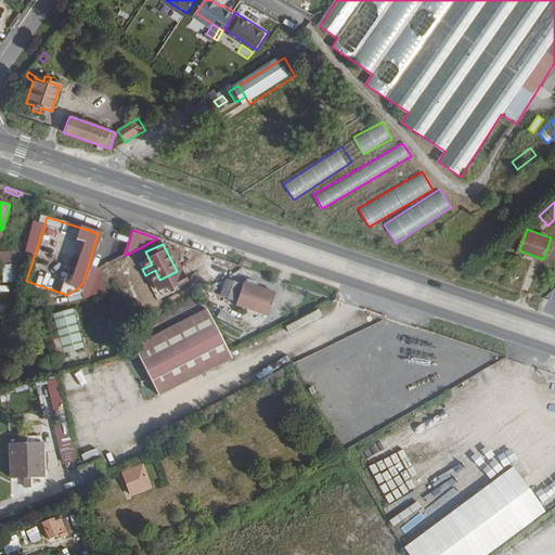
[(23,250),(0,250),(0,261),(23,261),(23,250)]
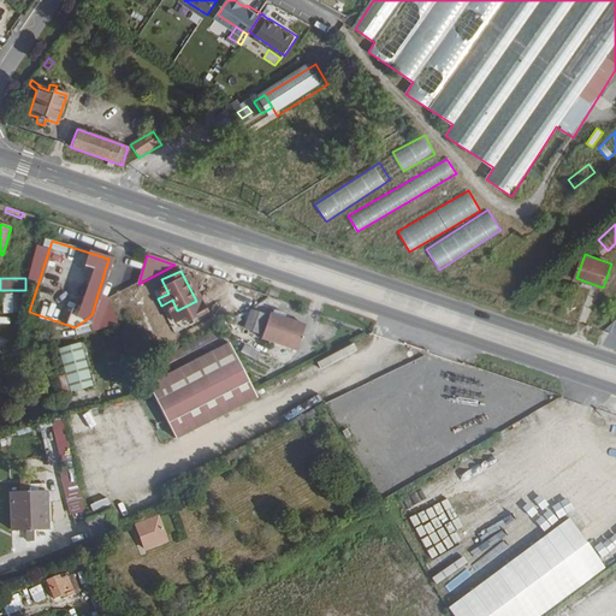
[(158,298),(169,294),(161,279),(150,285),(158,298)]
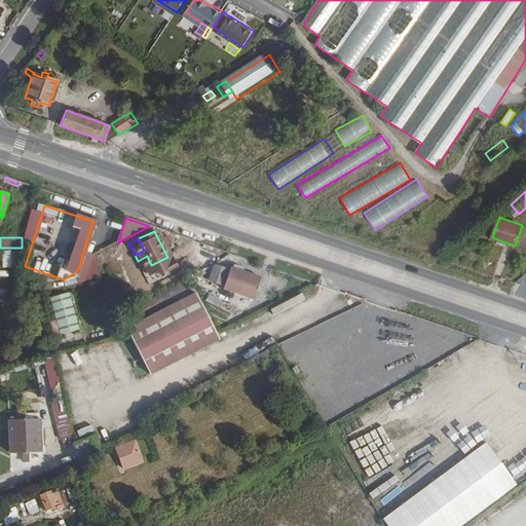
[(16,251),(2,251),(2,268),(16,267),(16,251)]
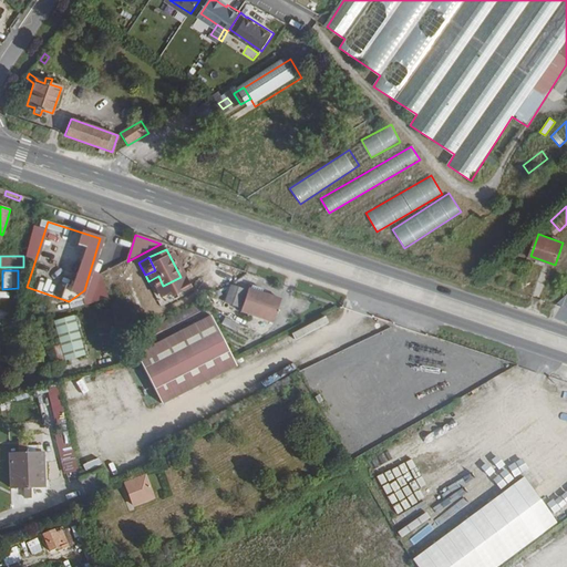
[(99,275),(90,306),(109,300),(99,275)]
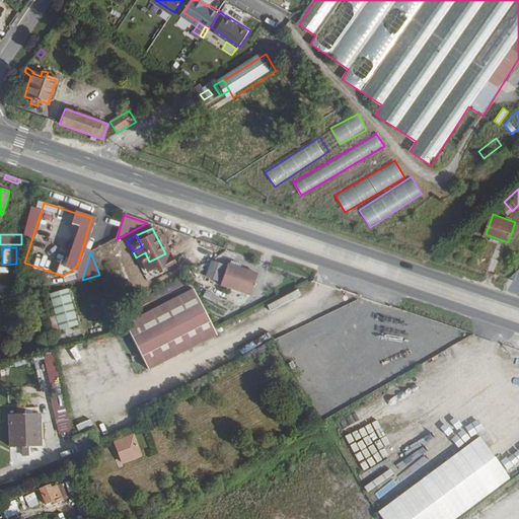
[(146,279),(174,266),(168,252),(165,253),(149,262),(145,252),(136,257),(146,279)]
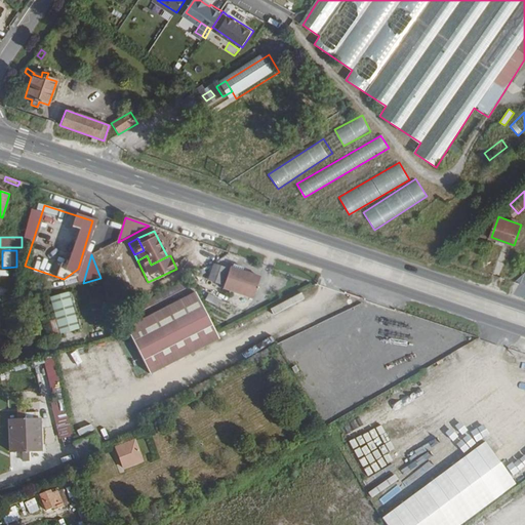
[(209,282),(219,285),(227,268),(215,264),(209,282)]
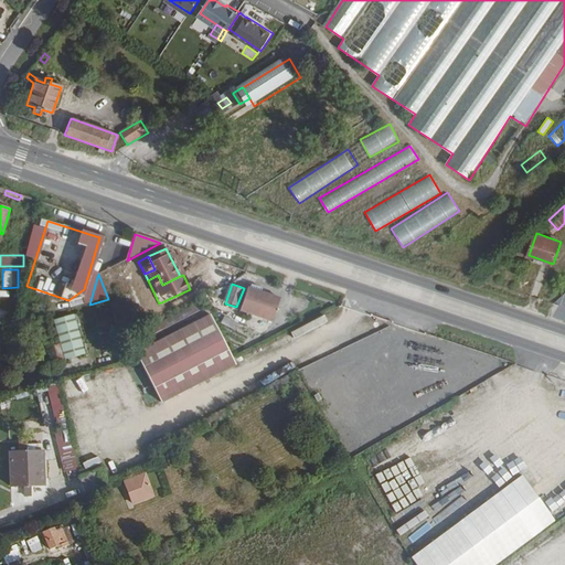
[(0,287),(0,302),(10,304),(11,288),(0,287)]
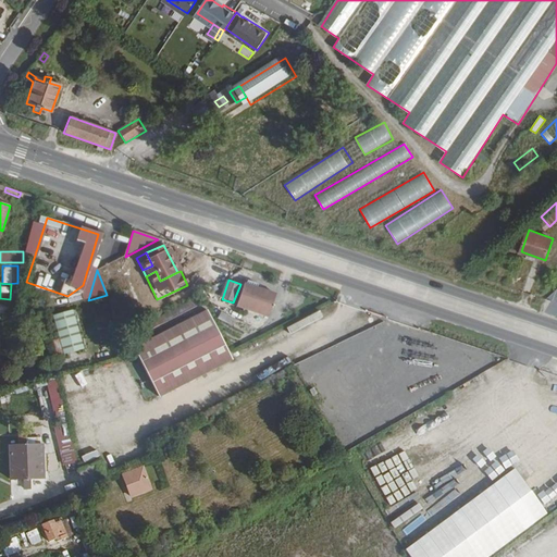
[(268,319),(277,294),(245,283),(235,307),(268,319)]
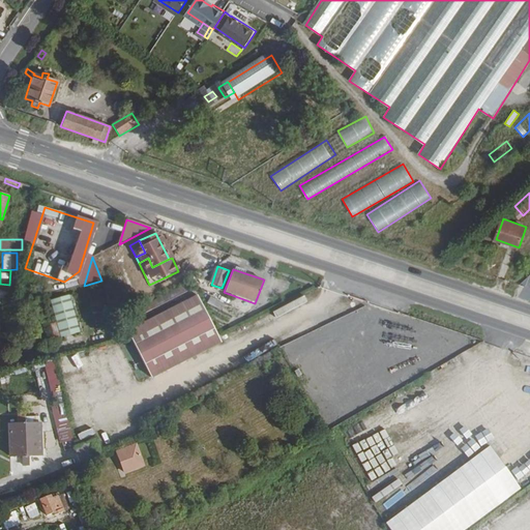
[(0,300),(8,300),(8,289),(0,288),(0,300)]
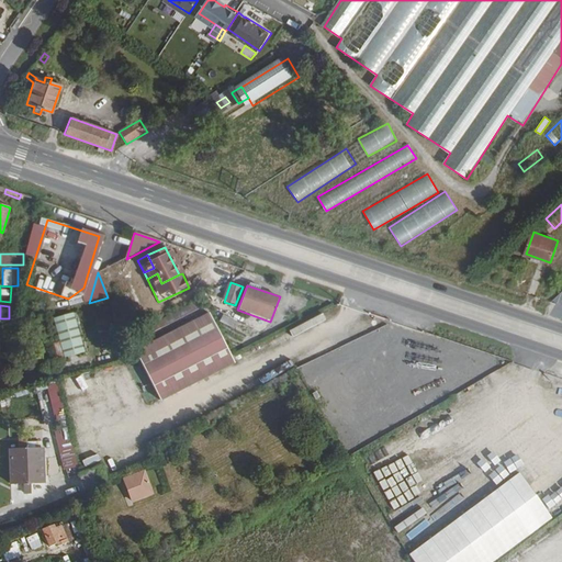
[(231,358),(211,313),(135,348),(155,393),(231,358)]
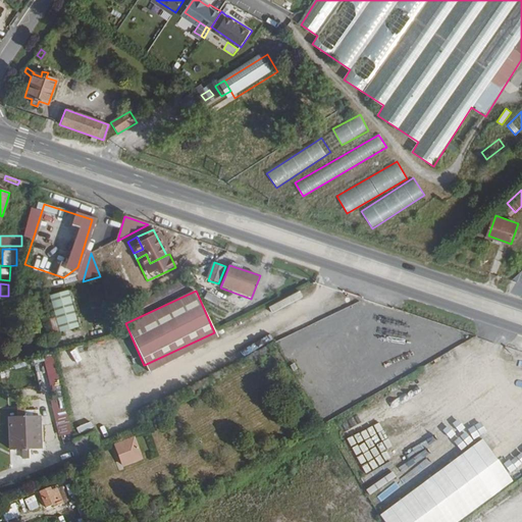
[(51,297),(59,327),(75,323),(66,292),(51,297)]
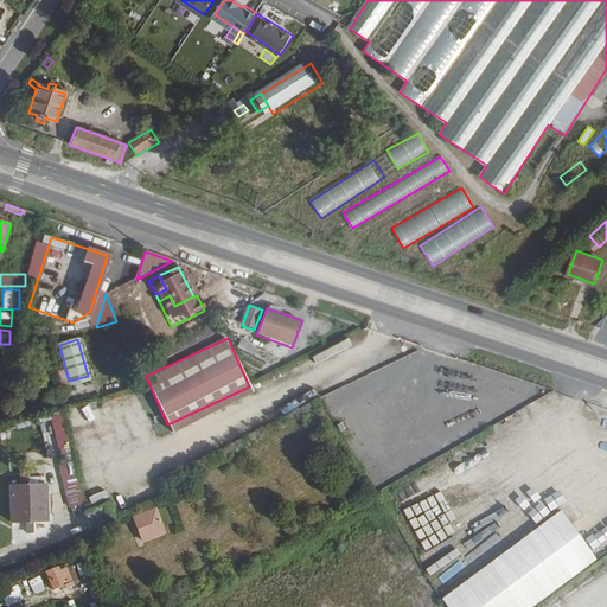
[(251,353),(254,345),(238,340),(237,347),(251,353)]
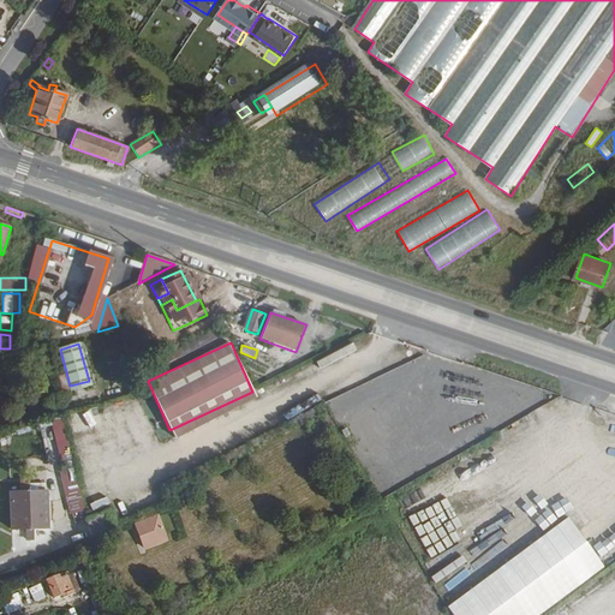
[(478,378),(495,382),(496,376),(479,372),(478,378)]
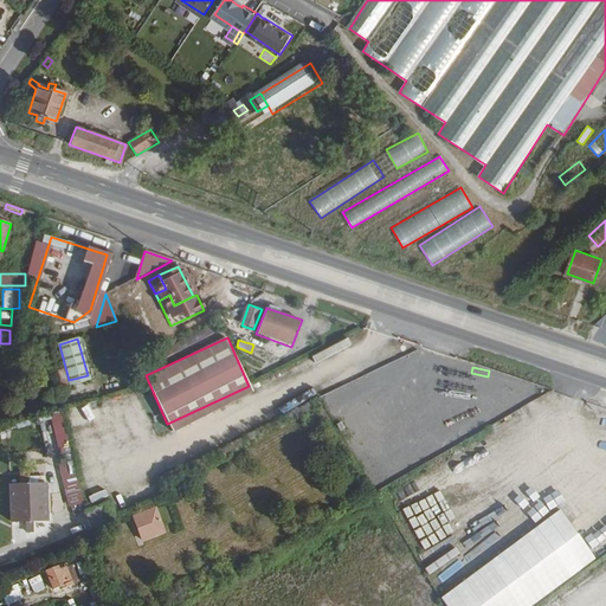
[(90,380),(88,375),(69,380),(71,386),(90,380)]
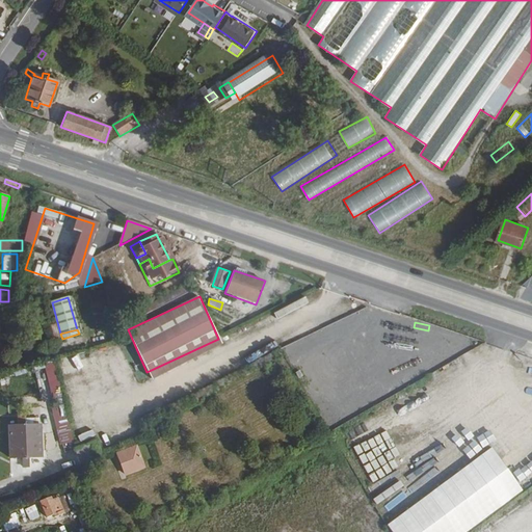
[(442,331),(441,337),(473,344),(474,339),(442,331)]
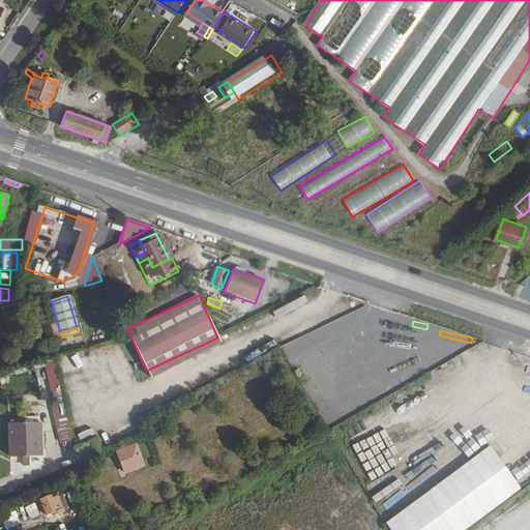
[(391,350),(411,378),(422,371),(402,343),(391,350)]
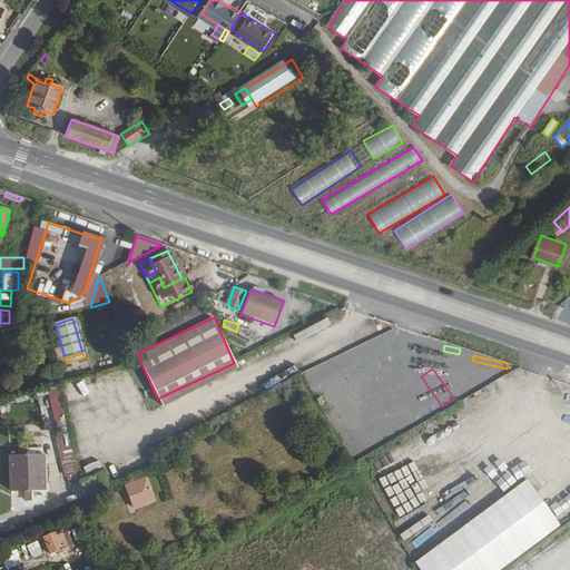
[(69,402),(96,394),(91,376),(65,384),(69,402)]
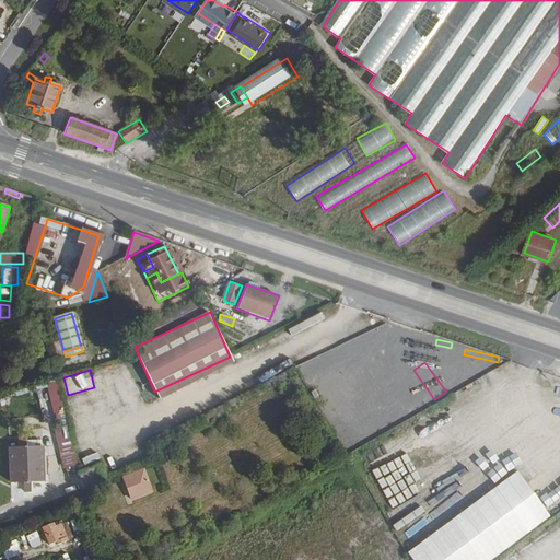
[(76,424),(77,439),(93,438),(93,428),(101,427),(100,412),(86,412),(88,423),(76,424)]
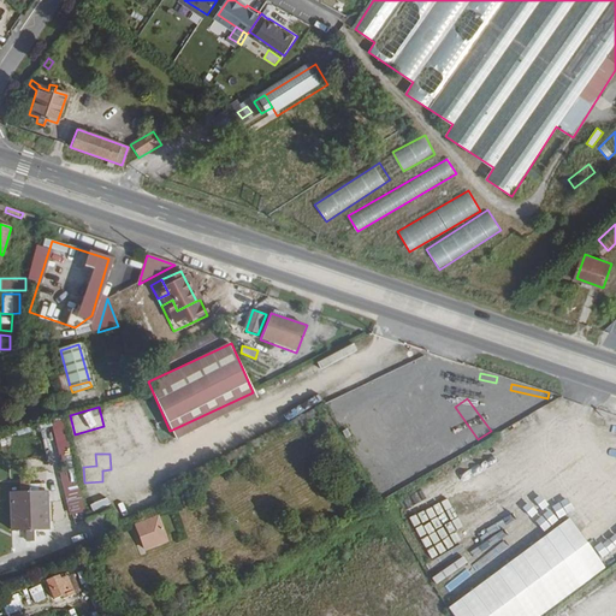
[(67,516),(83,514),(77,466),(61,468),(67,516)]
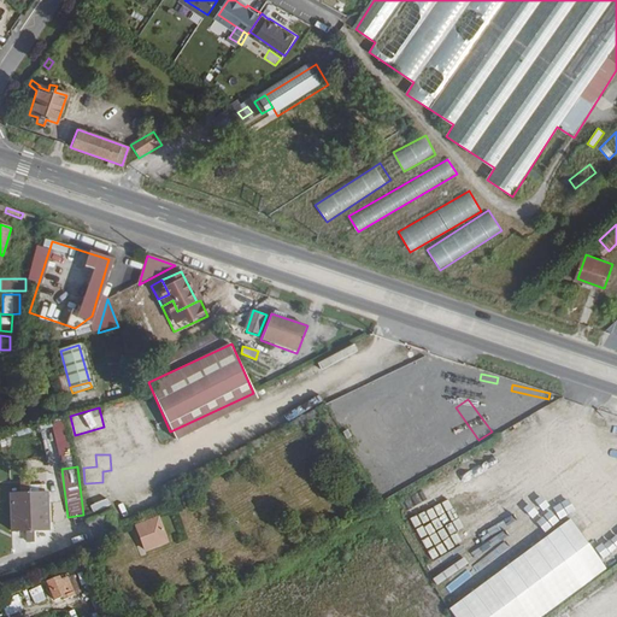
[(46,493),(11,494),(12,534),(52,532),(52,524),(46,523),(46,493)]
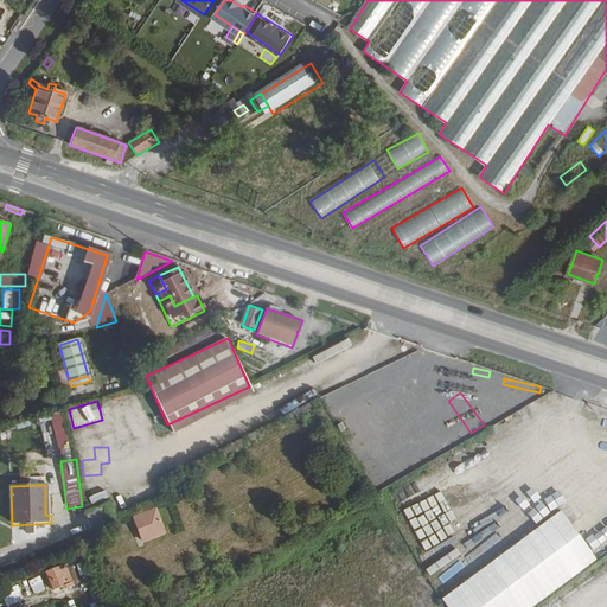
[(167,529),(154,508),(146,512),(159,535),(167,529)]
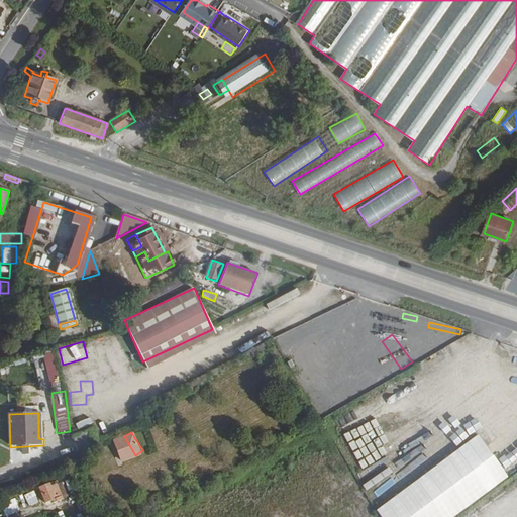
[(115,442),(126,460),(135,455),(124,436),(115,442)]
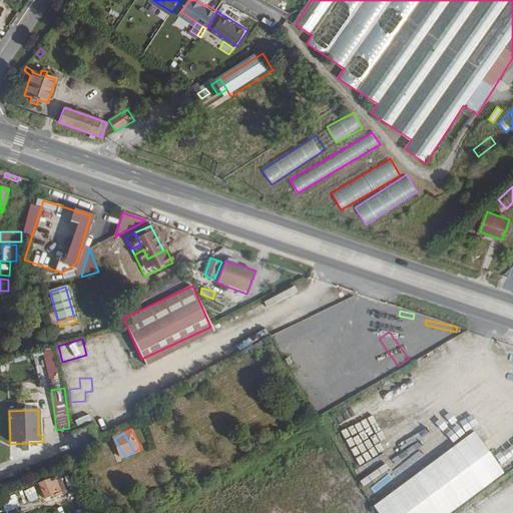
[(377,512),(451,512),(506,476),(477,433),(372,503),(377,512)]
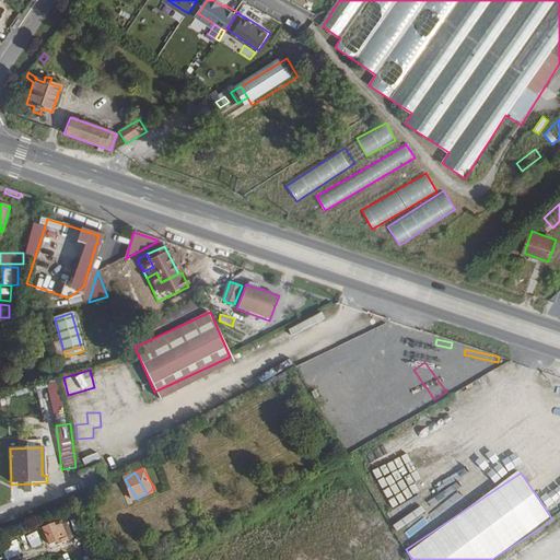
[(555,515),(559,510),(559,496),(550,485),(538,494),(555,515)]
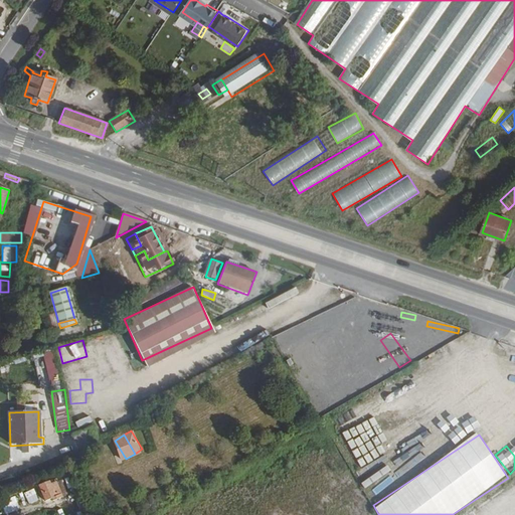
[(67,484),(64,477),(55,481),(57,489),(67,484)]
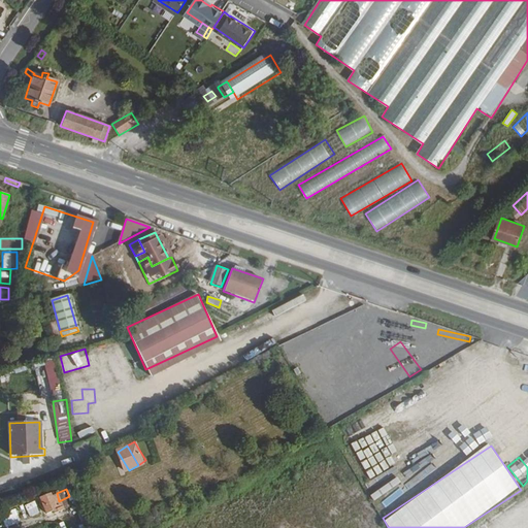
[(51,496),(48,493),(36,498),(43,515),(52,512),(53,515),(61,510),(55,494),(51,496)]
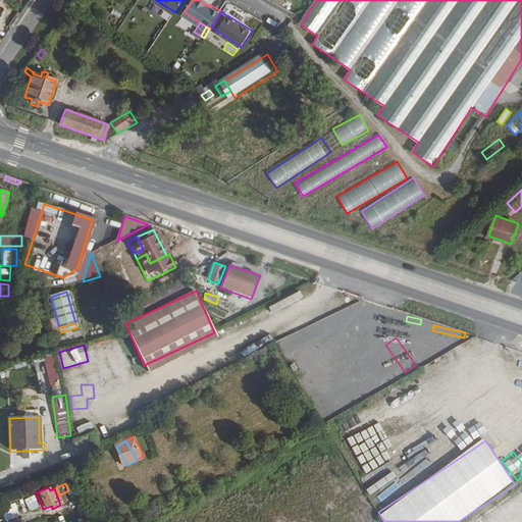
[(521,521),(521,511),(520,512),(517,504),(511,492),(464,521),(478,521),(491,514),(493,520),(489,521),(521,521)]
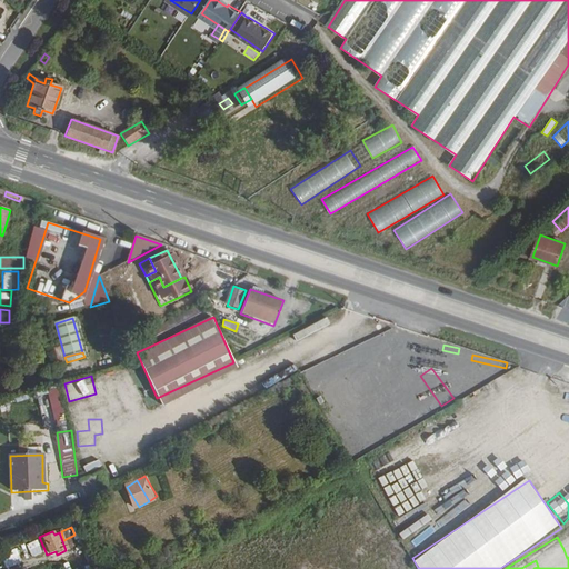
[(31,557),(42,552),(38,541),(27,545),(31,557)]
